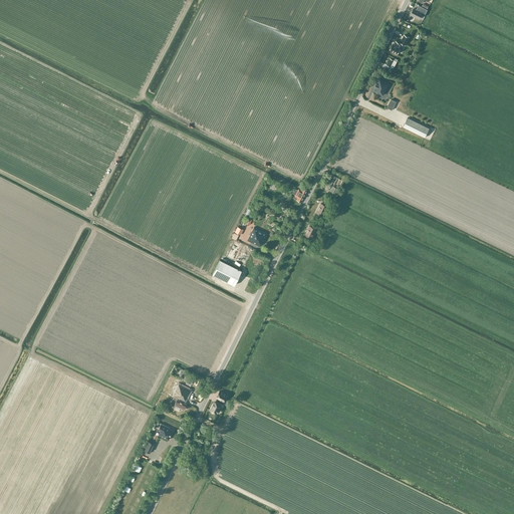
[(421,11),(415,8),(412,15),(420,19),(424,11),(421,10),(421,11)]
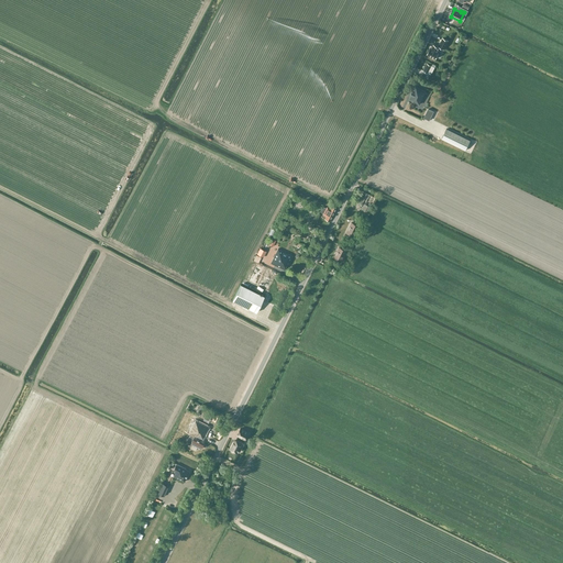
[(449,41),(443,39),(439,46),(445,50),(449,41)]
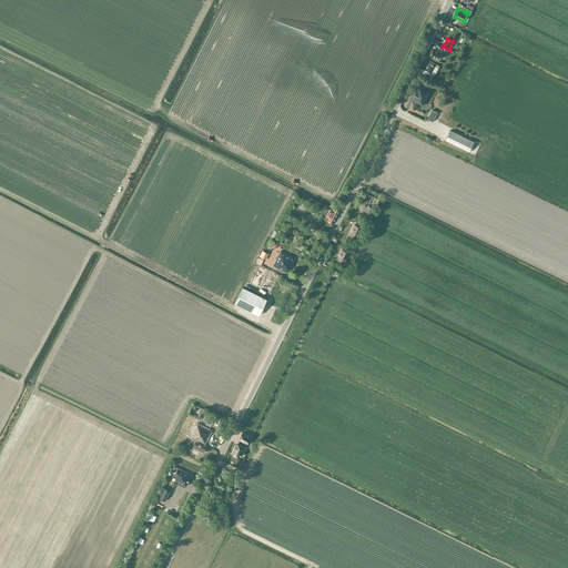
[(434,49),(432,56),(439,59),(443,53),(442,53),(444,49),(438,46),(436,50),(434,49)]
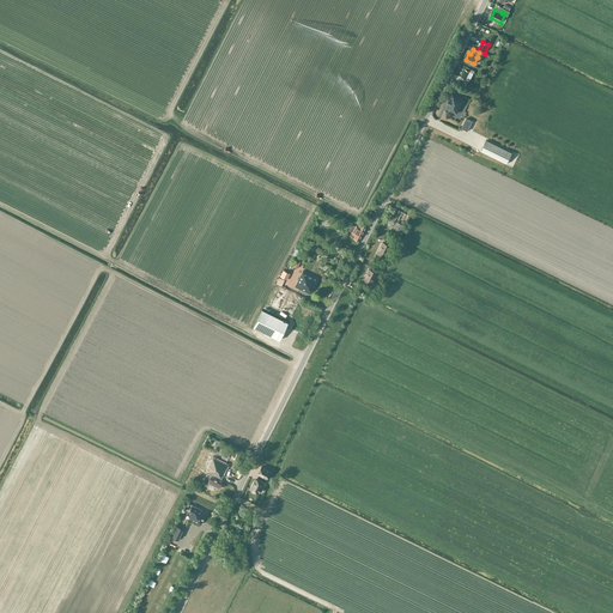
[(465,70),(461,77),(468,82),(473,74),(465,70)]
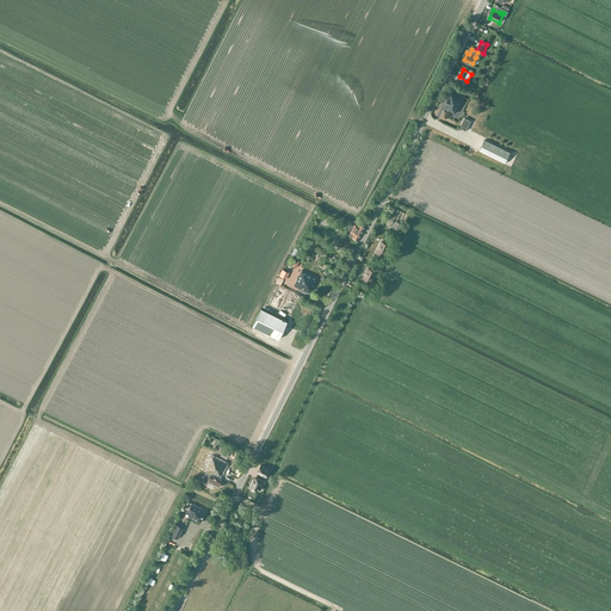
[(444,107),(455,113),(462,99),(451,94),(449,99),(448,98),(446,102),(446,103),(444,107)]
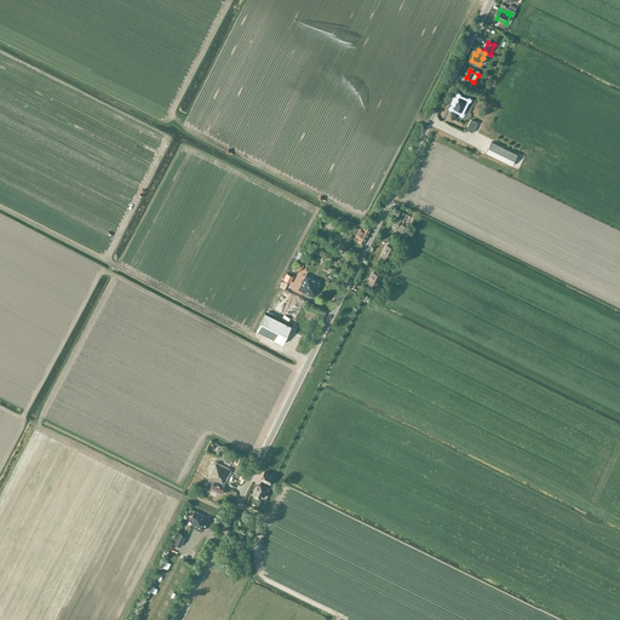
[(477,122),(471,120),(466,130),(472,132),(477,122)]
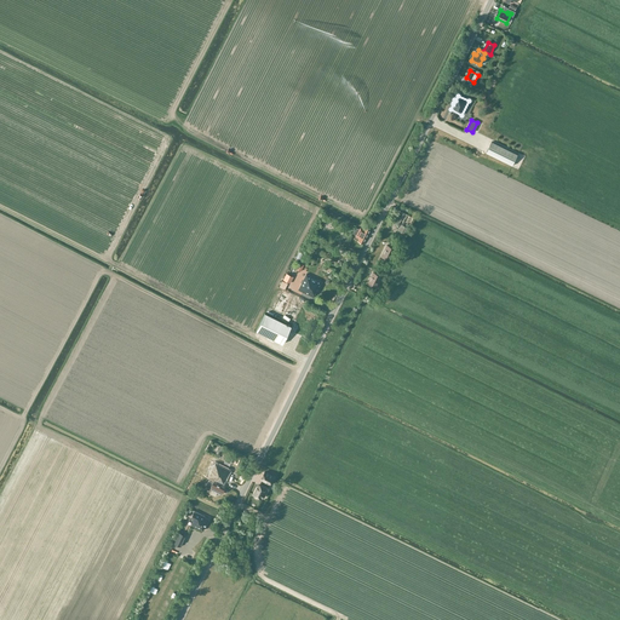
[(487,153),(512,165),(517,154),(492,142),(487,153)]
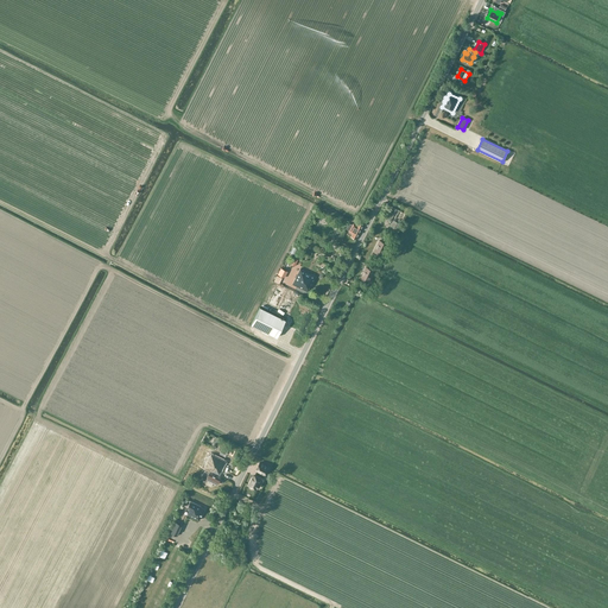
[(405,213),(392,207),(386,219),(392,221),(388,229),(396,233),(405,213)]
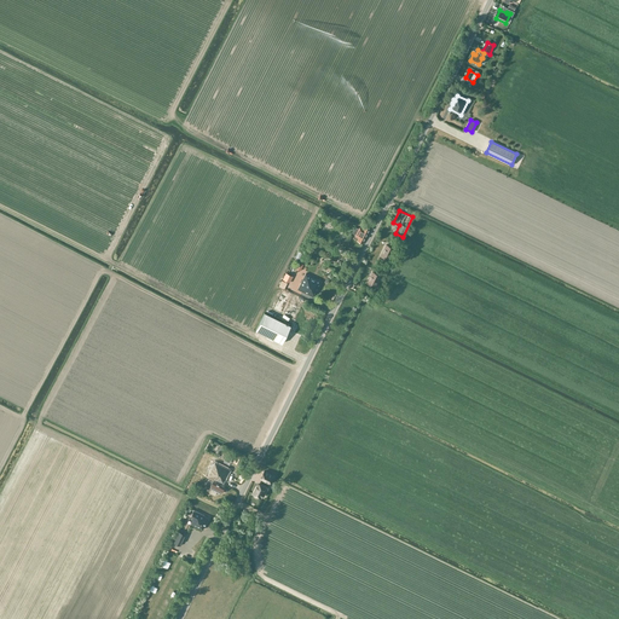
[(359,237),(357,241),(363,243),(370,229),(364,225),(362,230),(359,229),(356,235),(359,237)]
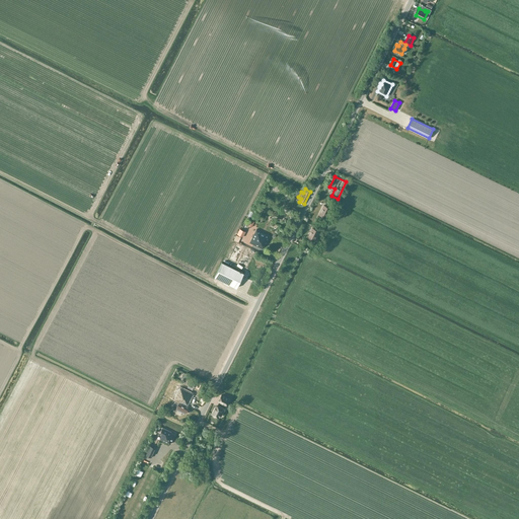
[(323,205),(319,214),(325,217),(329,208),(323,205)]
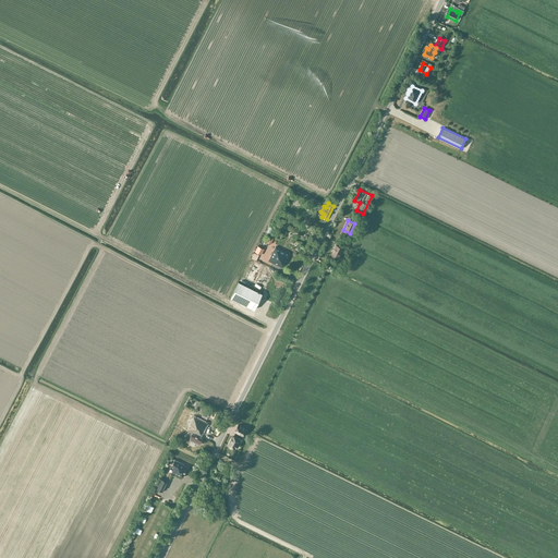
[(336,245),(330,255),(338,258),(342,249),(336,245)]
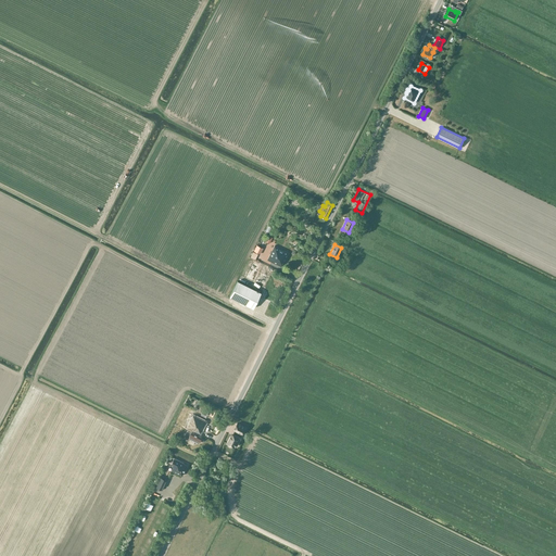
[(275,245),(267,260),(281,266),(289,252),(275,245)]
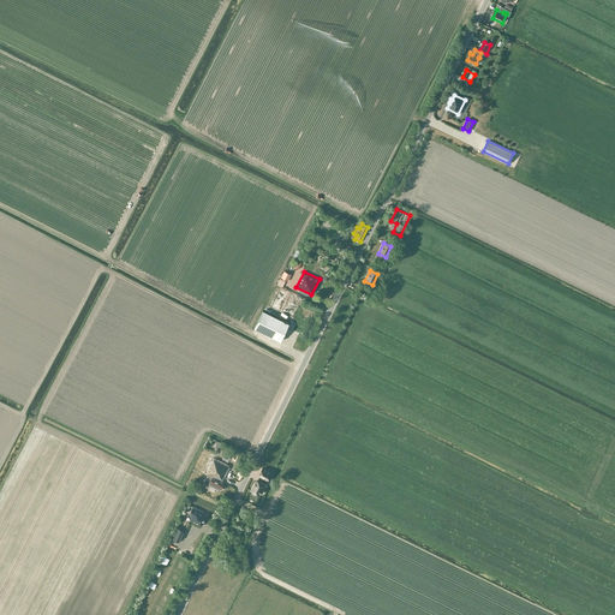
[(280,311),(290,292),(276,285),(267,304),(280,311)]
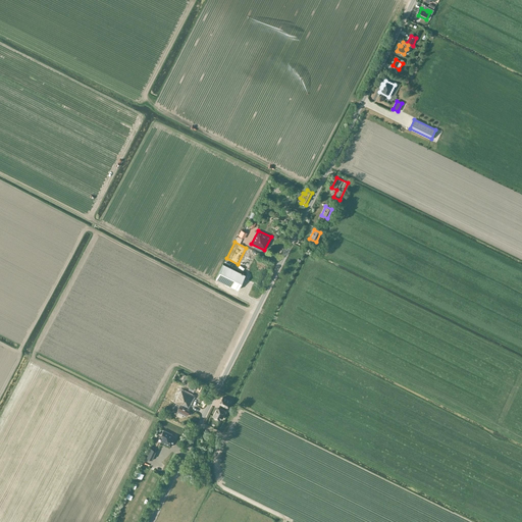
[(223,263),(215,278),(238,290),(245,274),(223,263)]
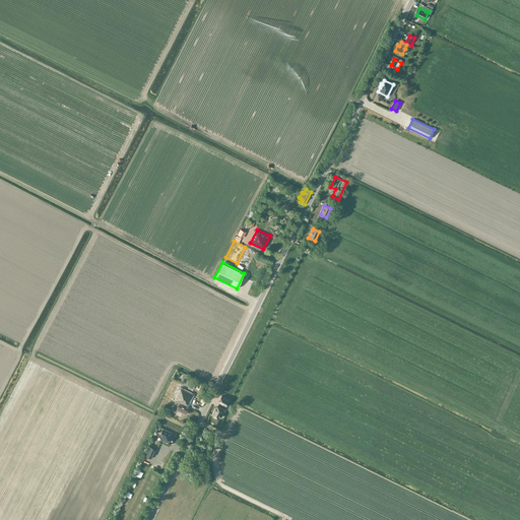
[(184,373),(180,382),(184,384),(188,375),(184,373)]
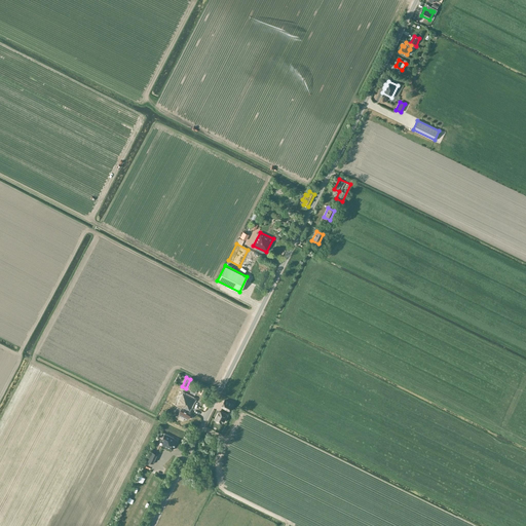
[(191,407),(195,399),(182,392),(179,390),(176,399),(178,401),(177,404),(188,411),(191,407)]
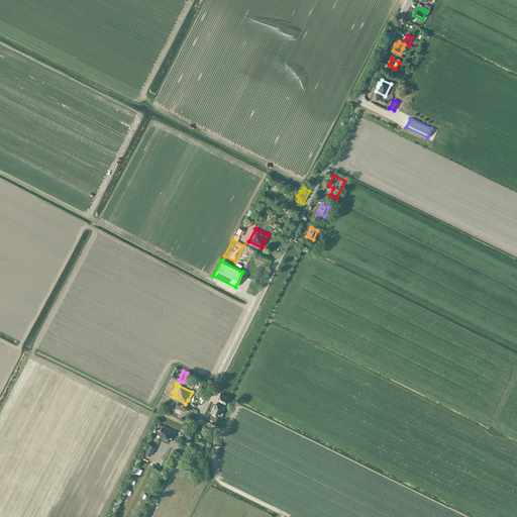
[(228,397),(220,393),(217,400),(224,404),(228,397)]
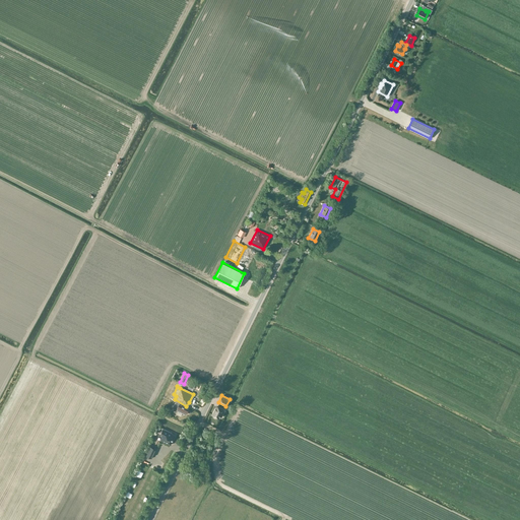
[(173,407),(177,409),(175,413),(181,415),(183,412),(186,414),(188,409),(179,404),(175,402),(173,407)]
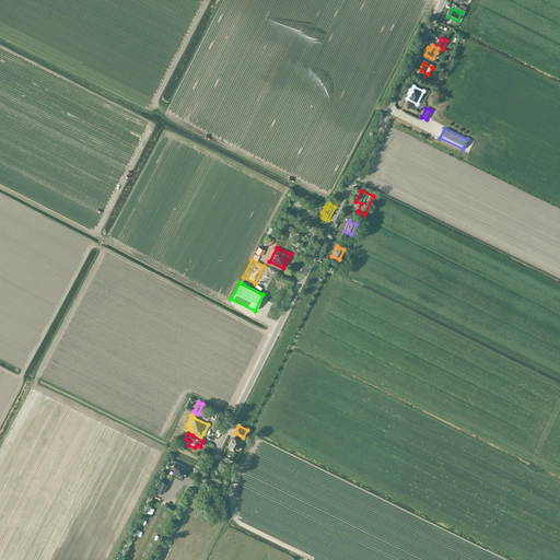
[(233,438),(229,446),(235,450),(238,445),(241,446),(243,442),(234,438),(234,439),(233,438)]
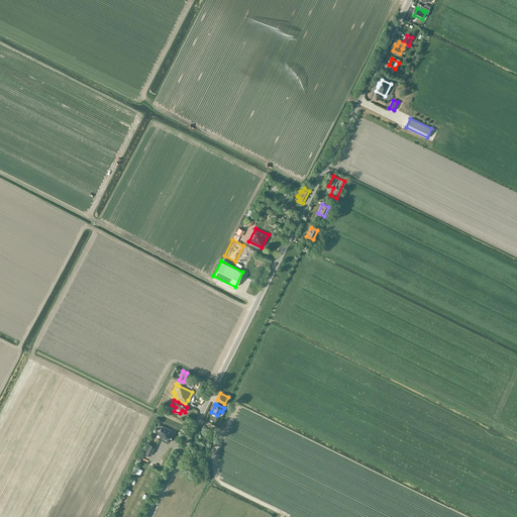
[(168,428),(162,425),(159,431),(161,432),(160,434),(161,434),(160,437),(169,442),(174,432),(168,429),(168,428)]
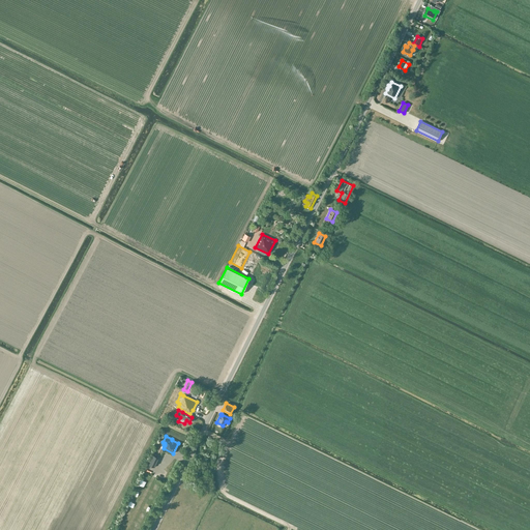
[(154,467),(158,458),(152,454),(148,464),(154,467)]
